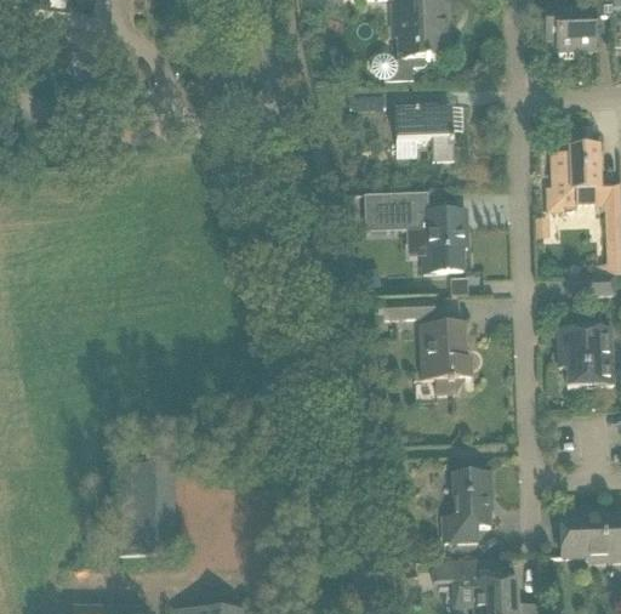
[(24,0),(24,4),(68,10),(68,3),(70,4),(70,0),(24,0)]
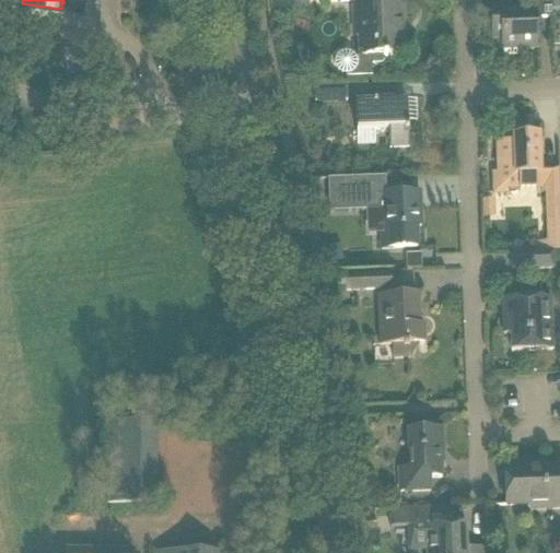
[(403,56),(401,20),(404,20),(404,0),(354,2),(356,14),(361,13),(362,30),(356,30),(356,32),(359,31),(360,51),(357,54),(354,50),(353,49),(351,48),(348,47),(346,47),(343,47),(341,48),(339,49),(338,51),(336,54),(336,55),(335,56),(335,58),(335,60),(336,62),(337,65),(339,67),(340,68),(342,69),(345,69),(346,69),(346,72),(372,71),(372,59),(382,59),(386,53),(386,50),(388,50),(388,56),(403,56)]
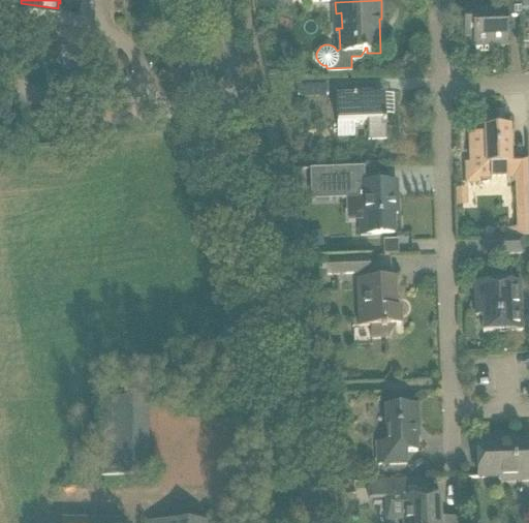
[(491,39),(505,38),(503,0),(464,0),(466,30),(474,30),(475,47),(491,47),(491,39)]
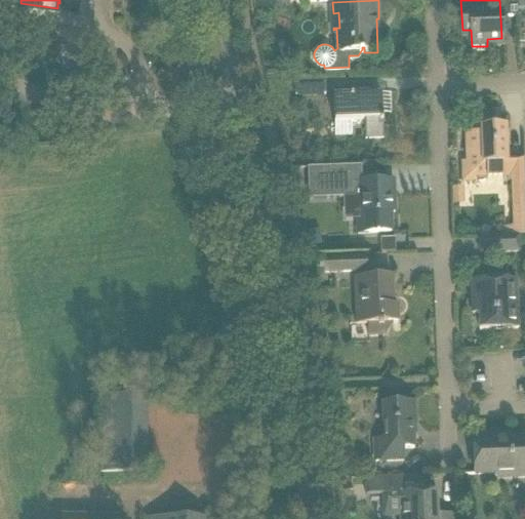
[(294,90),(325,89),(325,72),(294,73),(294,90)]
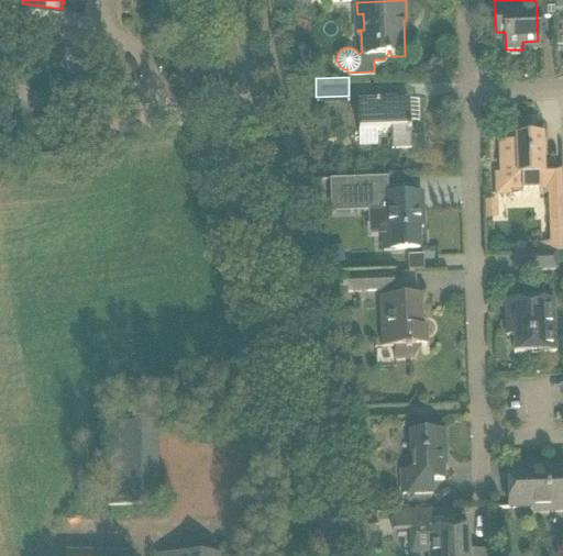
[(359,126),(360,126),(360,139),(377,139),(377,125),(390,125),(392,144),(410,143),(408,96),(357,97),(359,126)]
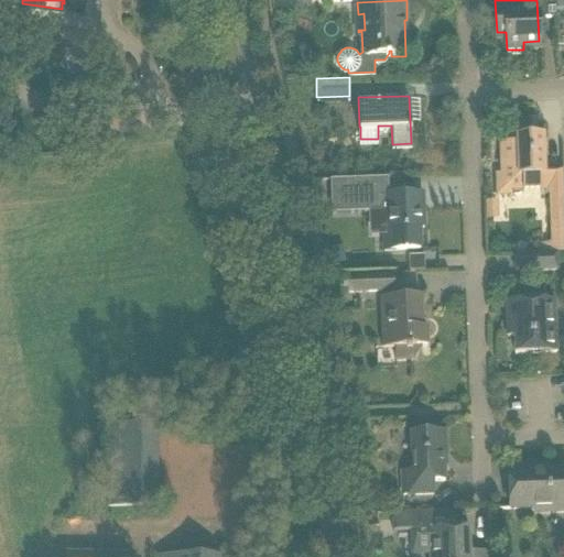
[(500,168),(496,168),(496,190),(509,190),(508,185),(529,185),(542,185),(542,189),(549,189),(548,165),(544,165),(544,151),(543,129),(517,130),(517,135),(499,137),(500,168)]
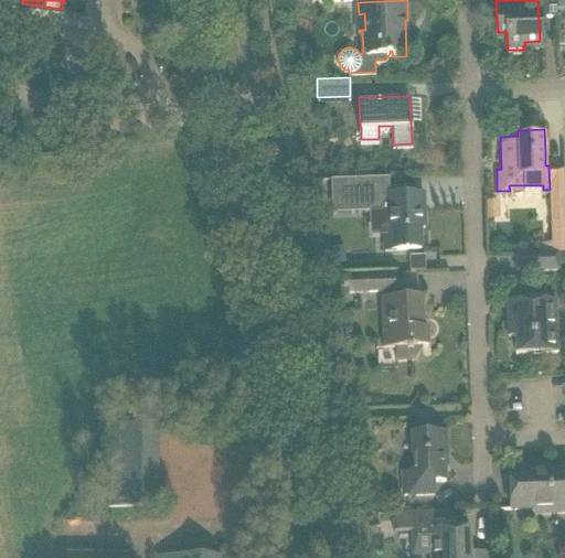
[(390,173),(331,175),(332,208),(380,207),(380,205),(379,191),(391,190),(390,173)]
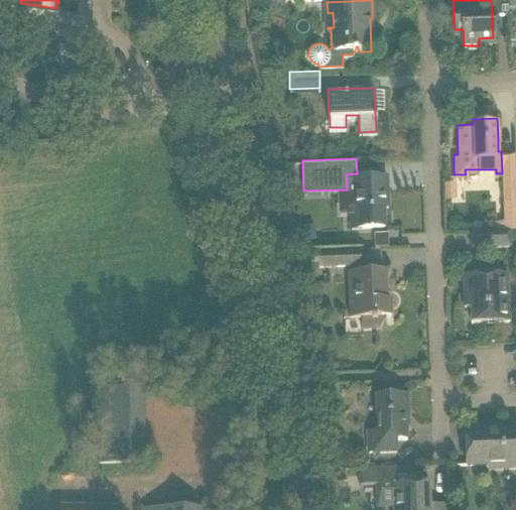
[(357,173),(346,174),(347,187),(347,189),(353,189),(354,212),(351,212),(352,225),(384,224),(383,204),(383,192),(387,192),(386,172),(357,173)]
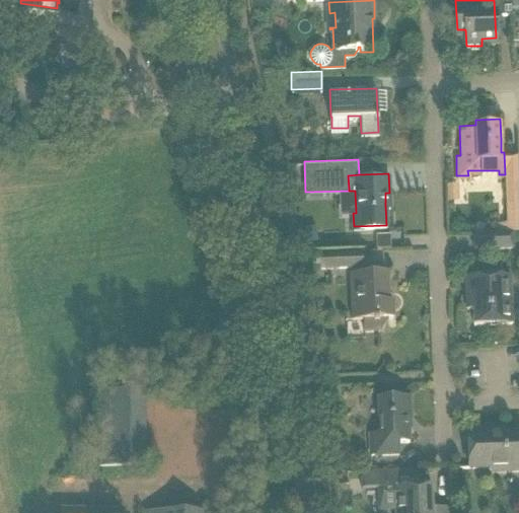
[(518,198),(506,198),(507,226),(518,226),(518,198)]
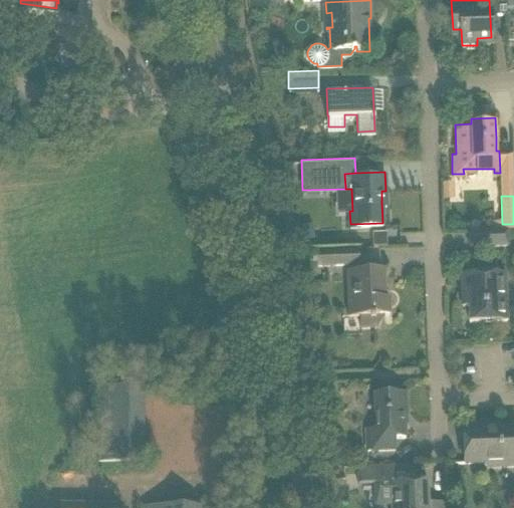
[(309,205),(298,207),(301,219),(313,217),(310,204),(309,205)]
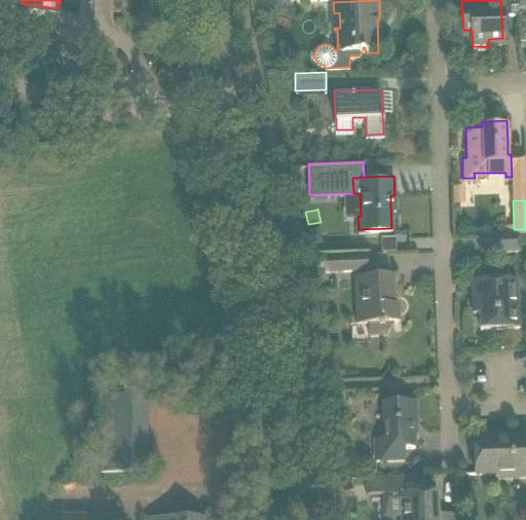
[(518,230),(498,231),(499,247),(519,246),(518,230)]
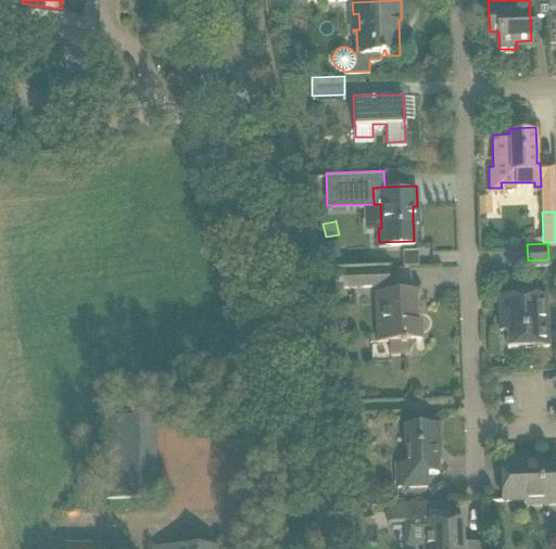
[(418,247),(403,247),(403,263),(418,263),(418,247)]
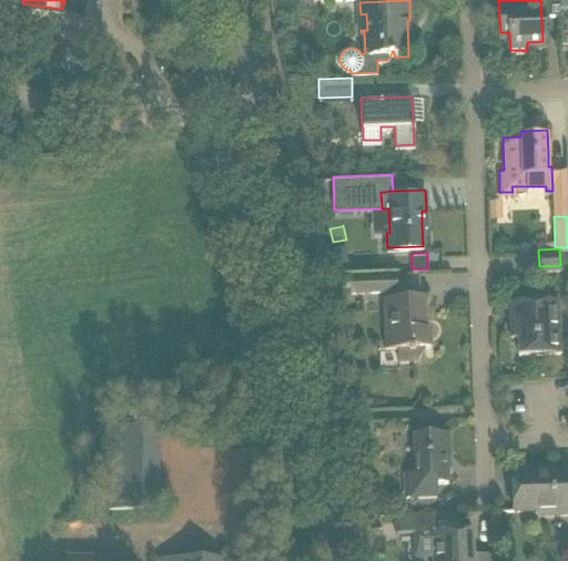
[(341,274),(341,291),(397,288),(396,272),(341,274)]
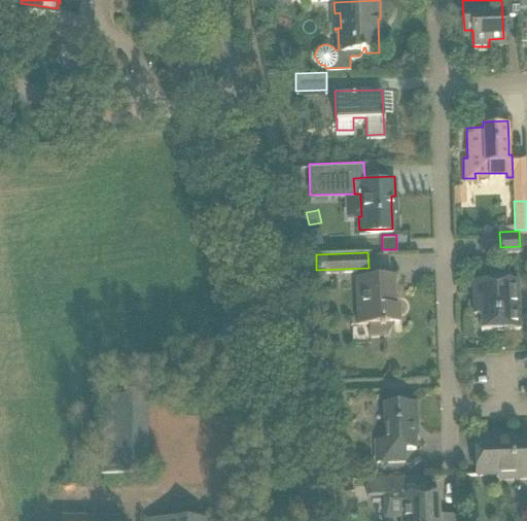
[(394,291),(393,273),(355,274),(357,321),(369,321),(370,333),(389,332),(389,331),(393,324),(394,324),(394,320),(399,320),(399,302),(392,303),(392,291),(394,291)]
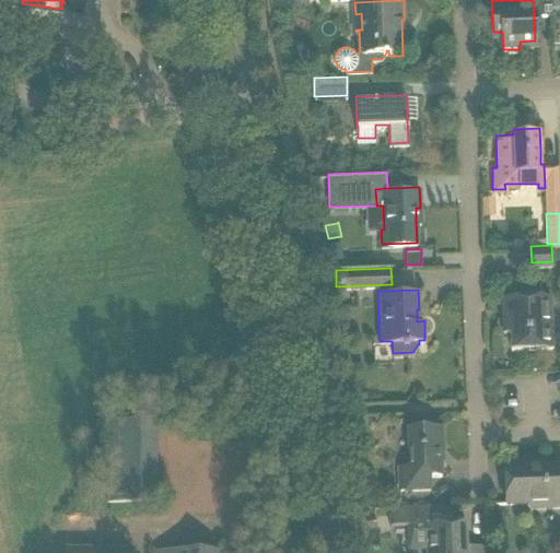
[(511,346),(552,345),(551,293),(502,294),(502,304),(506,304),(506,310),(503,310),(503,330),(511,329),(511,346)]
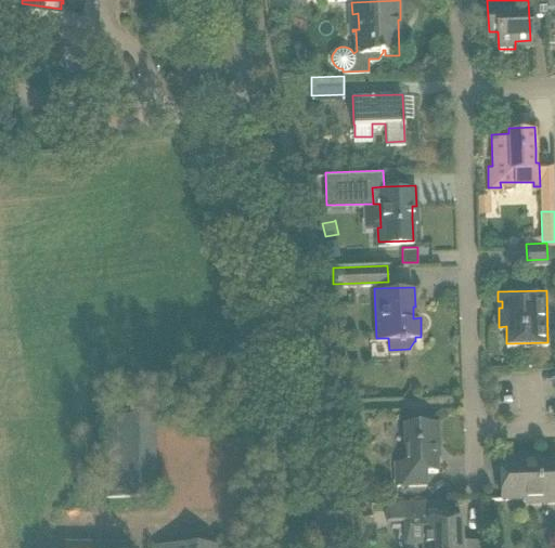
[(437,420),(404,421),(407,458),(396,459),(397,482),(426,481),(426,469),(437,468),(436,441),(438,441),(437,420)]
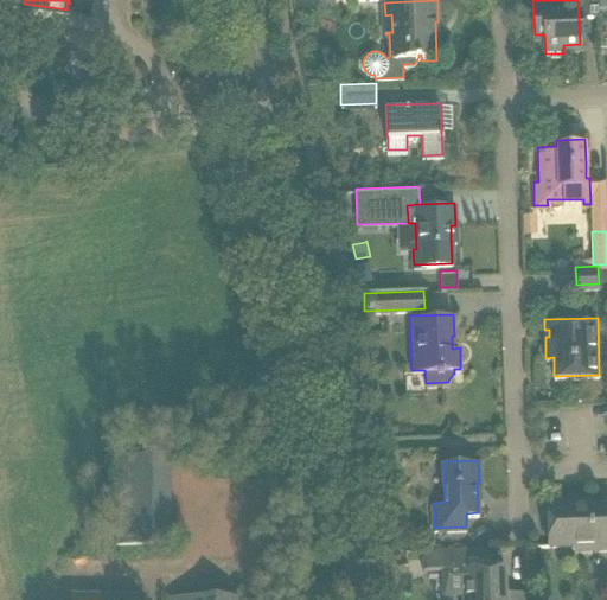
[(548,499),(549,543),(575,542),(575,547),(606,544),(606,502),(576,503),(576,498),(548,499)]
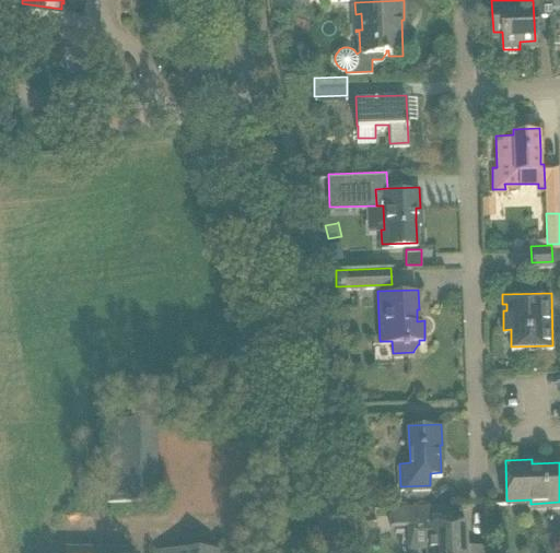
[(466,543),(466,519),(426,520),(426,504),(395,504),(395,512),(408,512),(409,545),(427,544),(426,552),(482,552),(483,542),(466,543)]
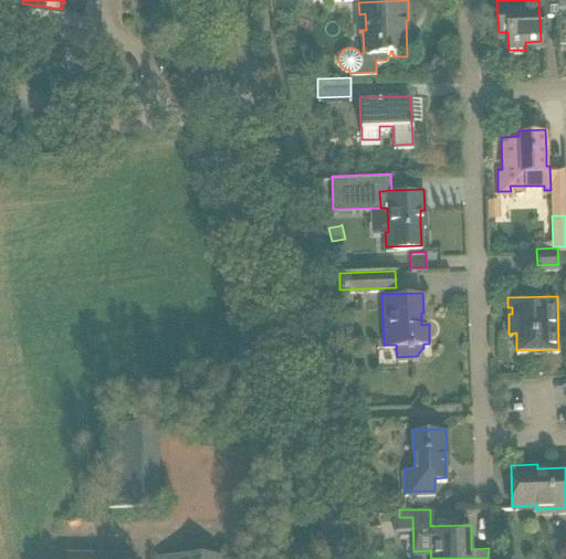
[(65,558),(130,558),(130,550),(65,549),(65,558)]
